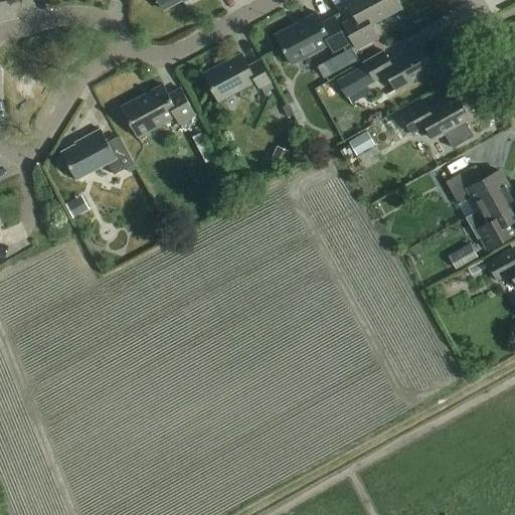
[(159,0),(164,9),(180,0),(159,0)]
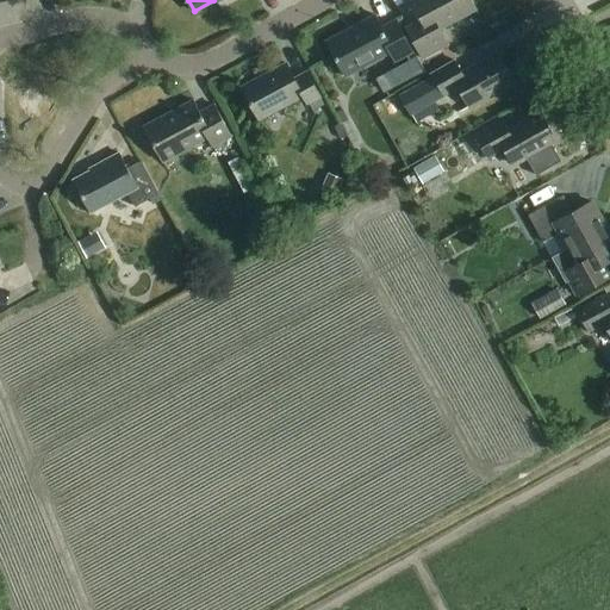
[(475,8),(471,0),(411,0),(422,18),(406,26),(422,57),(448,44),(440,29),(475,8)]
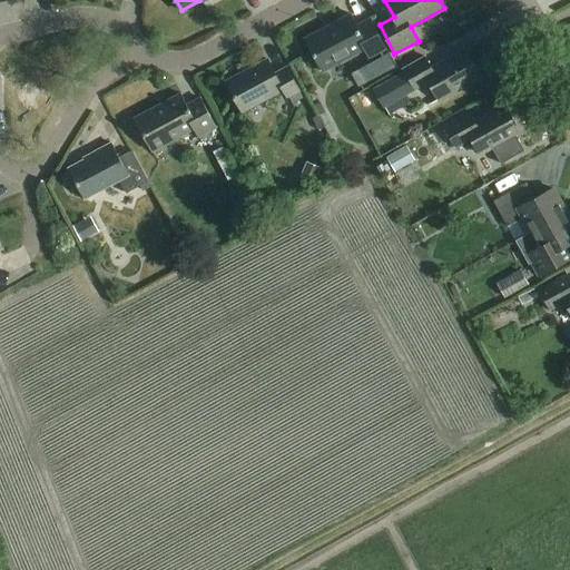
[(357,25),(352,12),(305,38),(323,70),(364,48),(369,57),(387,47),(371,17),(357,25)]
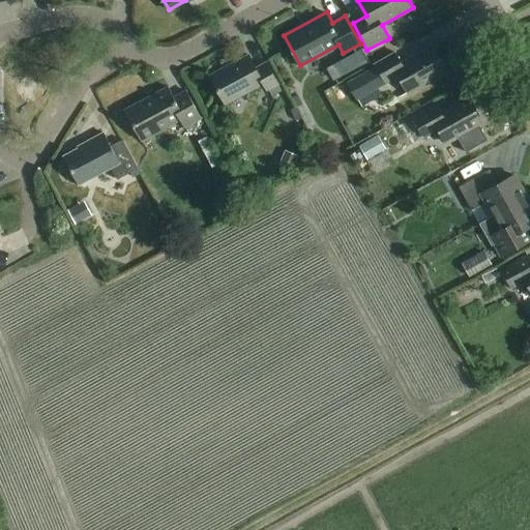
[(399,77),(408,93),(446,72),(432,47),(401,63),(394,54),(375,65),(377,67),(386,84),(399,77)]
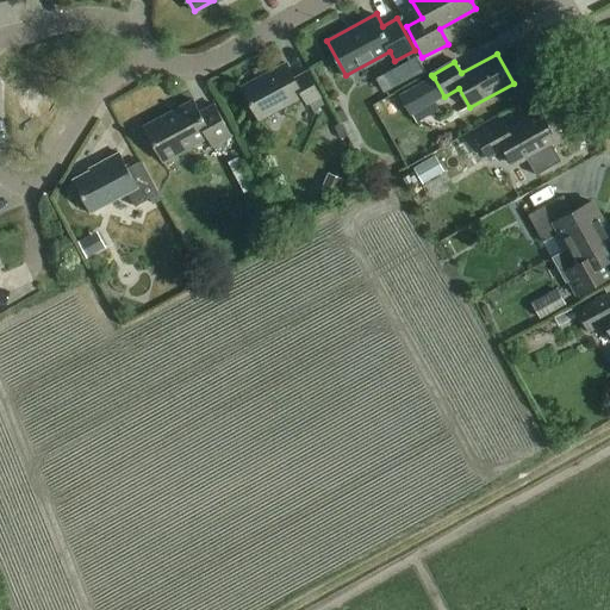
[(325,105),(321,97),(307,72),(294,78),(286,62),(242,86),(260,119),(304,97),(307,104),(310,103),(313,111),(325,105)]
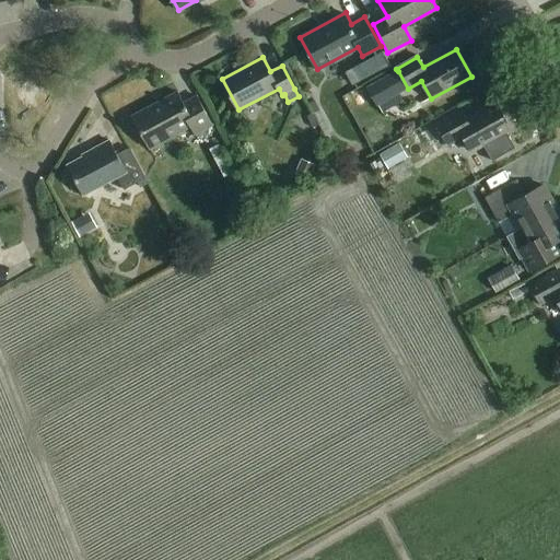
[(383,72),(375,58),(362,65),(370,79),(383,72)]
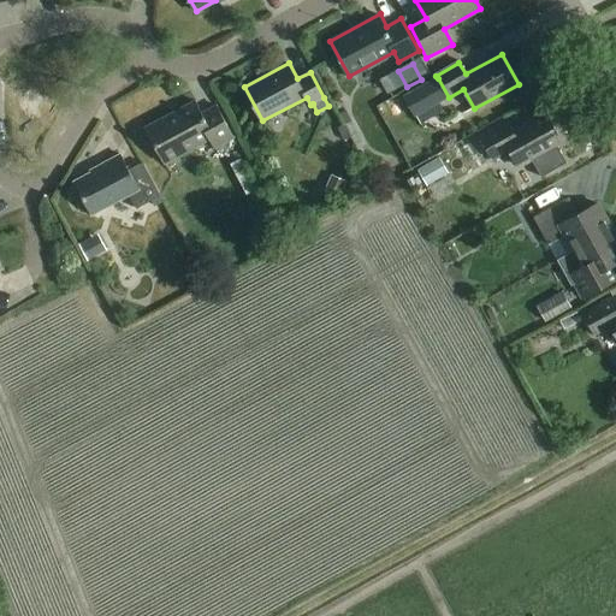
[(449,98),(438,78),(394,102),(404,120),(449,98)]
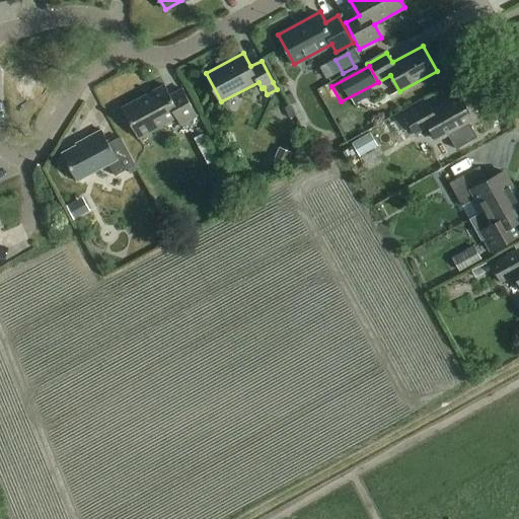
[(170,94),(164,84),(123,106),(139,137),(177,117),(180,123),(197,115),(182,87),(170,94)]
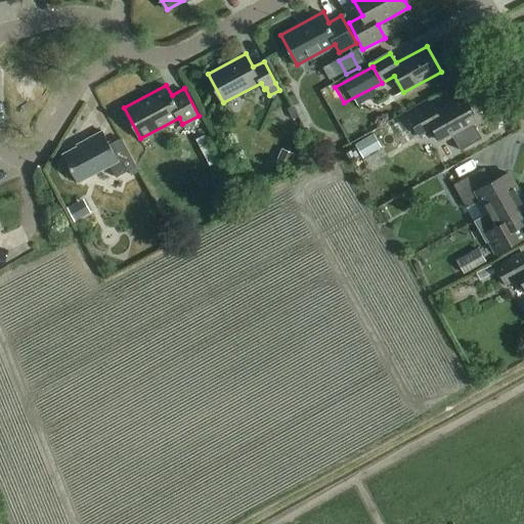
[(220,117),(259,97),(255,89),(215,108),(220,117)]
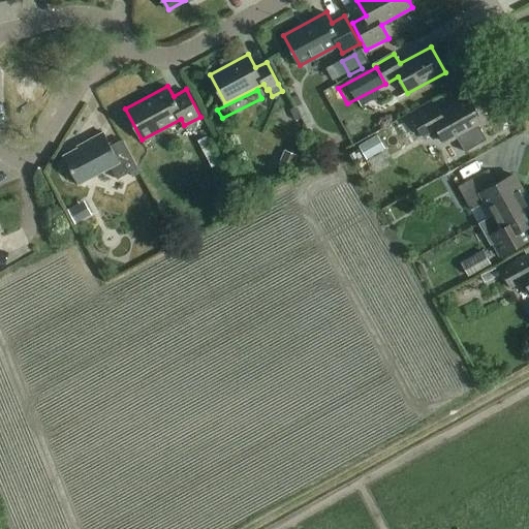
[(445,144),(457,137),(465,152),(487,141),(478,126),(483,123),(469,98),(440,114),(435,103),(411,117),(424,138),(438,131),(445,144)]
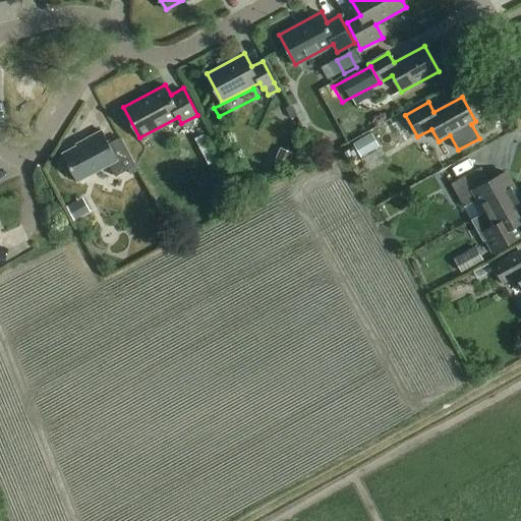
[(297,102),(285,108),(290,119),(296,116),(302,127),(308,124),(297,102)]
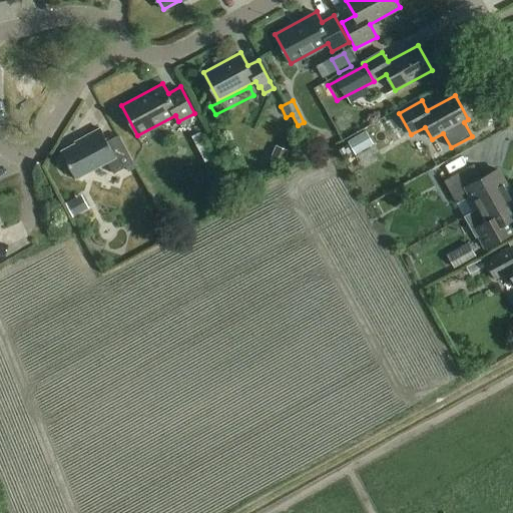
[(107,140),(100,128),(84,136),(85,138),(62,150),(77,178),(107,161),(113,172),(133,162),(118,134),(107,140)]
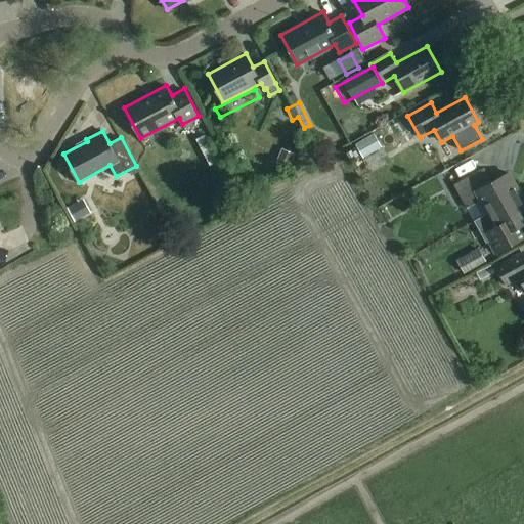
[(205,134),(197,139),(211,166),(219,161),(205,134)]
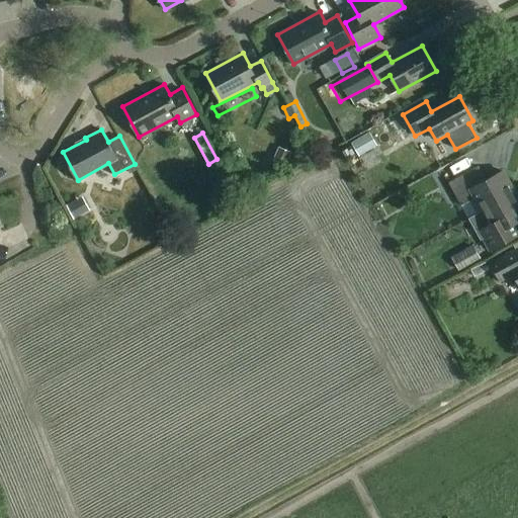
[(352,143),(359,155),(377,146),(370,133),(352,143)]
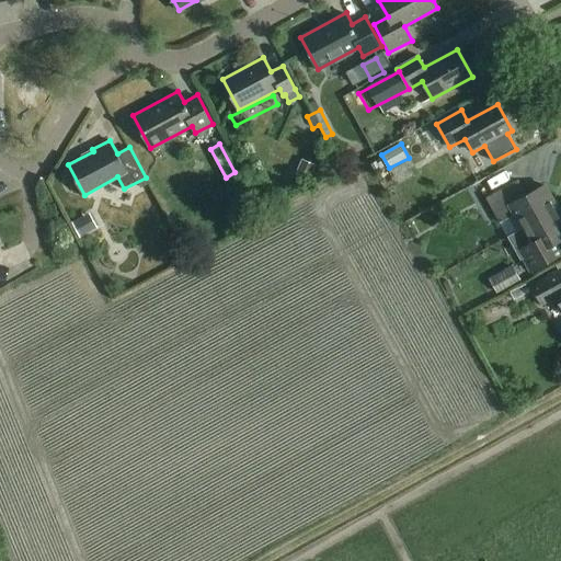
[(302,159),(296,173),(310,180),(317,165),(302,159)]
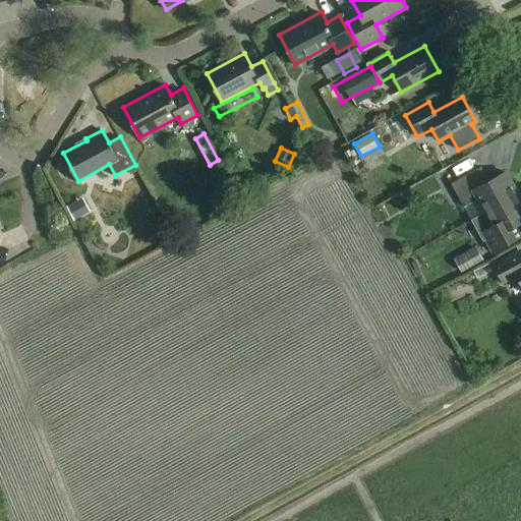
[(478,200),(485,215),(518,196),(505,173),(488,183),(480,169),(451,185),(464,209),(478,200)]
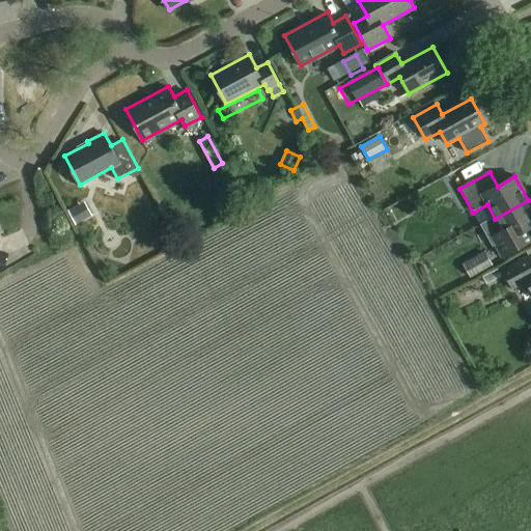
[(530,204),(528,200),(495,219),(503,231),(492,238),(503,258),(530,243),(525,232),(530,228),(530,204)]
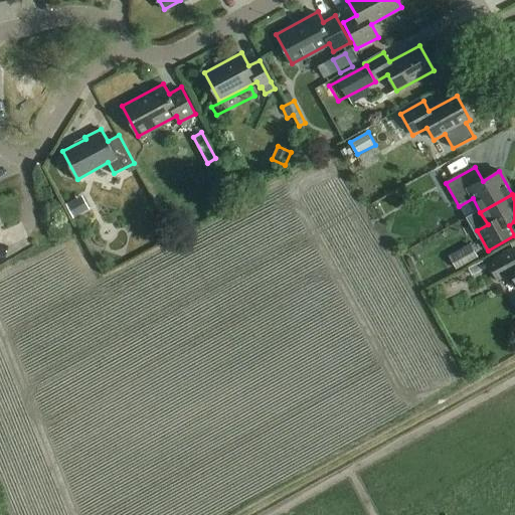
[(66,205),(73,218),(80,214),(73,200),(66,205)]
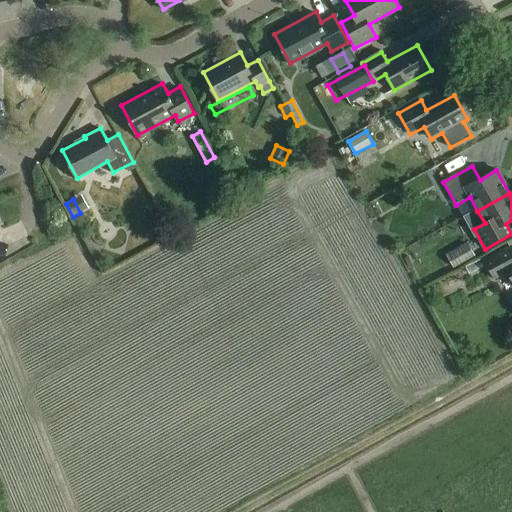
[(446,253),(453,267),(475,255),(468,241),(446,253)]
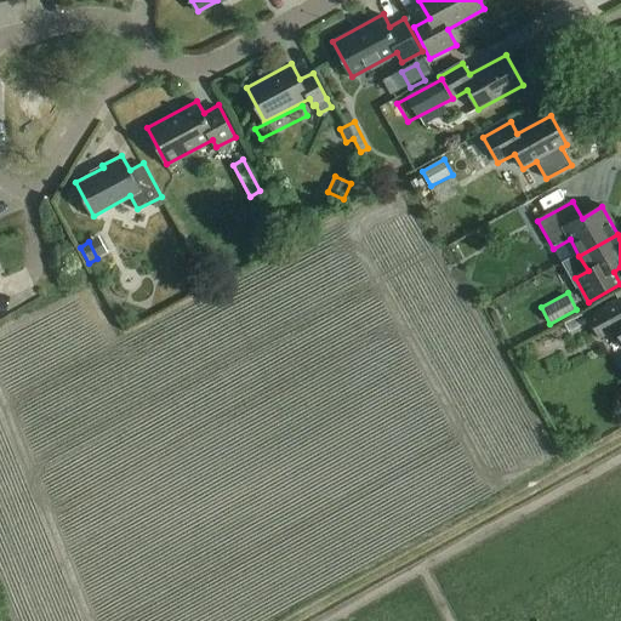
[(620,335),(620,301),(590,317),(602,340),(619,330),(620,335)]
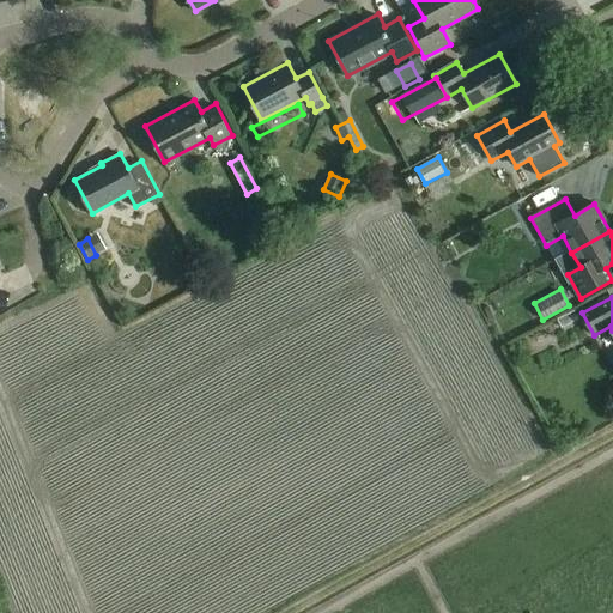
[(570,313),(556,320),(562,331),(575,323),(570,313)]
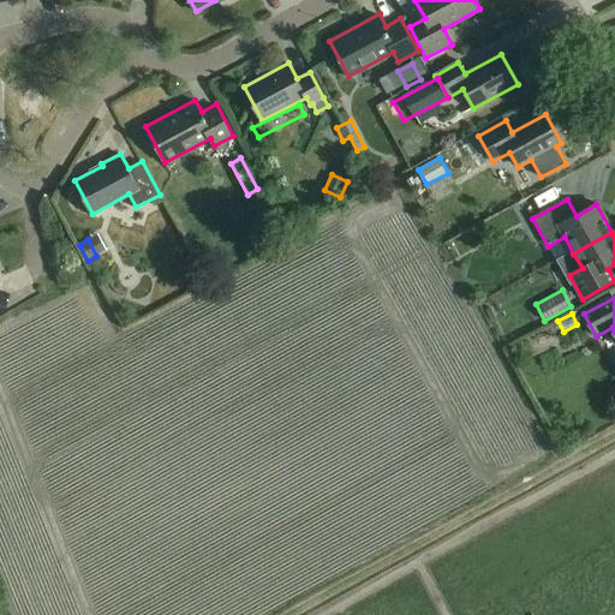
[(87,372),(96,368),(85,347),(76,353),(87,372)]
